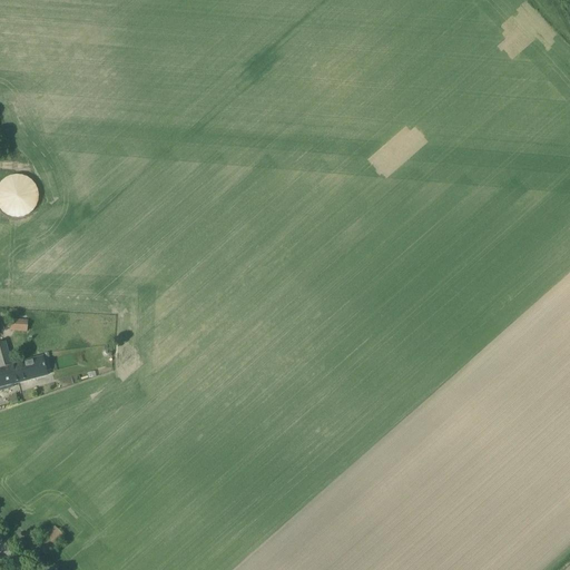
[(0,209),(2,214),(7,216),(11,218),(17,218),(22,218),(28,216),(32,212),(36,207),(38,203),(38,197),(38,192),(36,186),(32,182),(28,178),(22,177),(17,176),(11,177),(7,178),(1,183),(0,184),(0,209)]
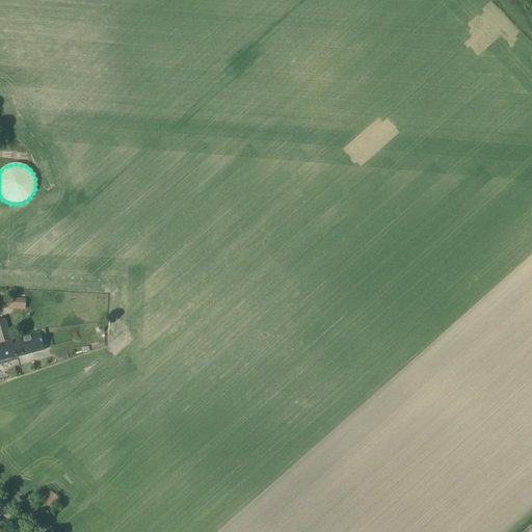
[(24,310),(25,300),(5,298),(5,308),(9,308),(24,310)]
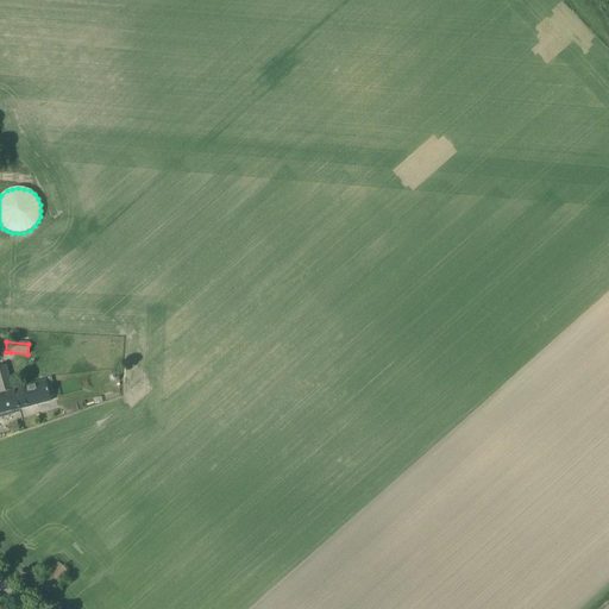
[(0,393),(11,390),(4,365),(0,365),(0,393)]
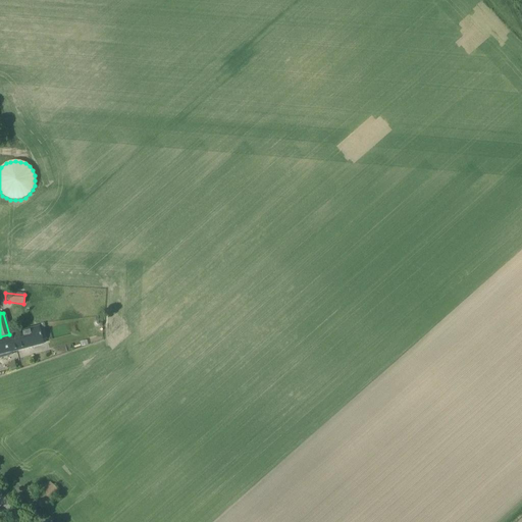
[(39,326),(9,334),(0,336),(0,354),(43,343),(39,326)]
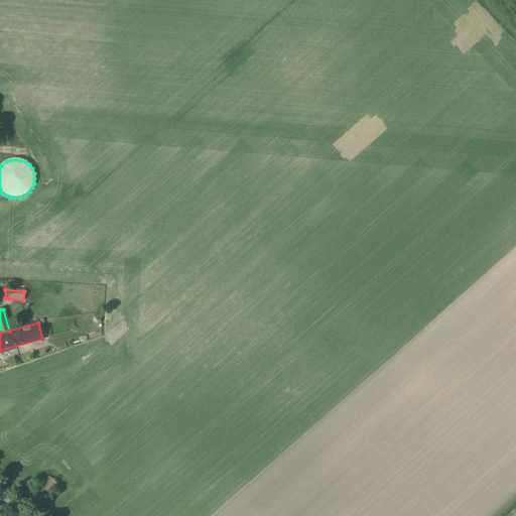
[(46,470),(27,489),(37,500),(57,482),(46,470)]
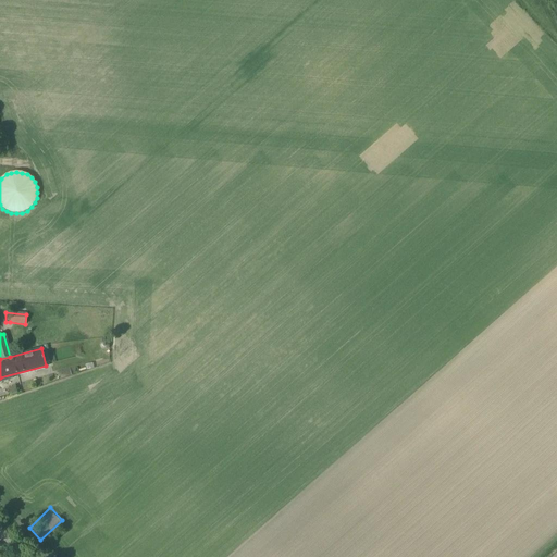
All buildings are outlined.
